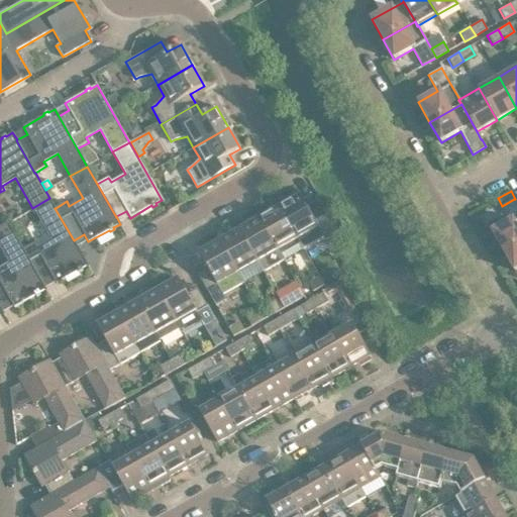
[(323,237),(322,235),(332,229),(319,205),(309,211),(300,195),(280,207),(303,249),(323,237)]
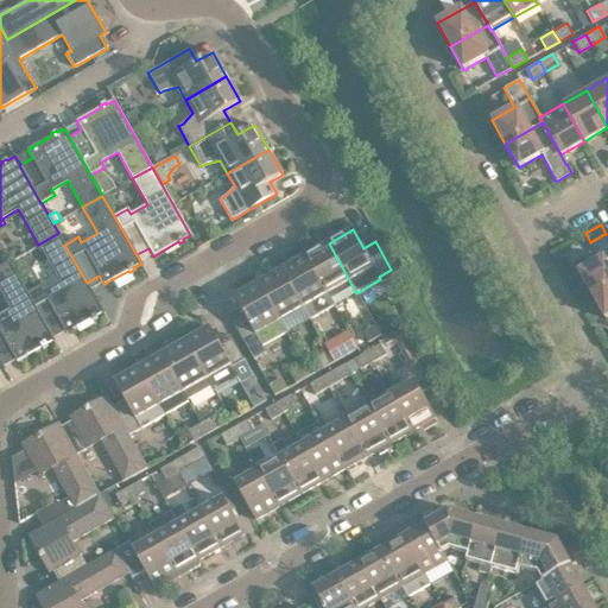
[(43,291),(40,286),(27,293),(49,331),(61,324),(65,334),(90,320),(92,321),(96,318),(96,316),(103,312),(87,283),(64,245),(65,245),(58,233),(38,245),(59,282),(43,291)]
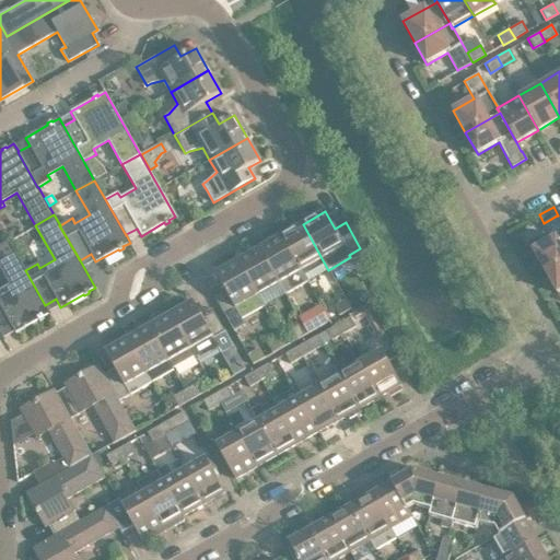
[(306,282),(328,270),(303,224),(281,236),(306,282)]
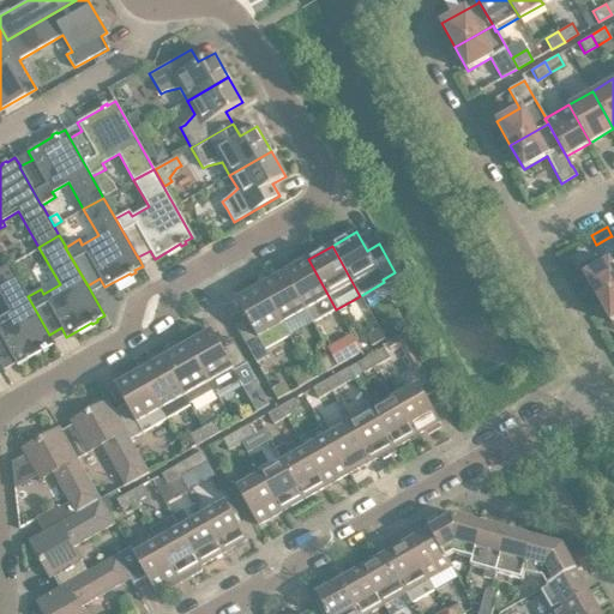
[(613,257),(584,275),(597,299),(613,289),(613,257)]
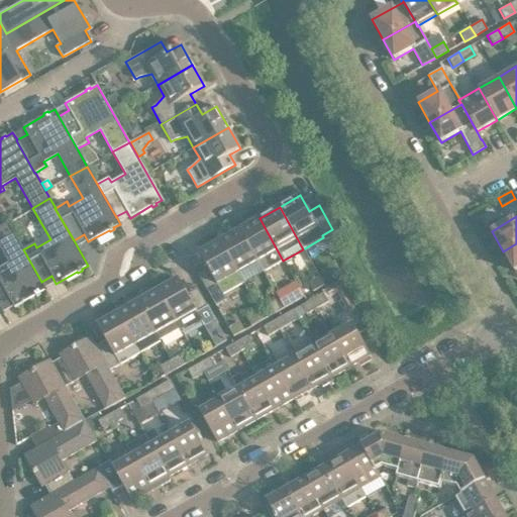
[(239,229),(257,262),(264,272),(283,261),(260,218),(239,229)]
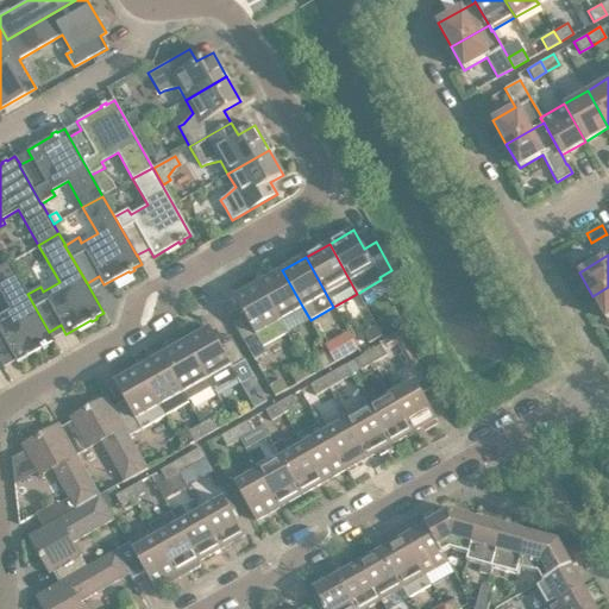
[(54,340),(49,332),(27,294),(10,262),(0,267),(0,293),(11,312),(0,318),(0,359),(12,353),(17,362),(42,347),(43,350),(48,346),(46,345),(54,340)]
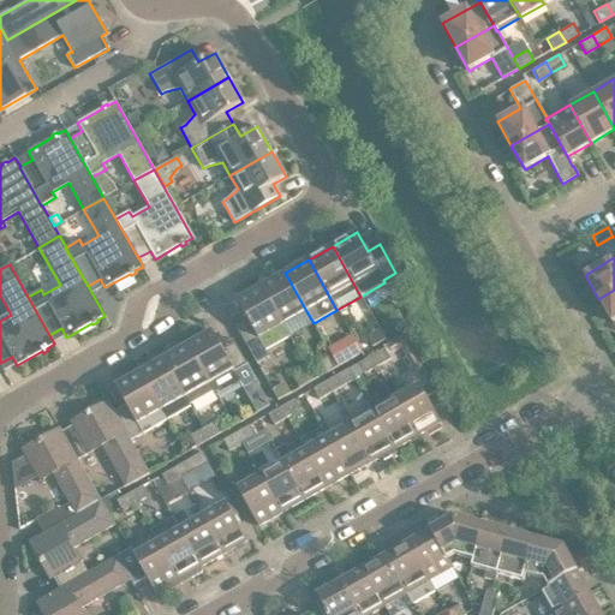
[(290,336),(314,323),(306,311),(285,273),(261,286),(290,336)]
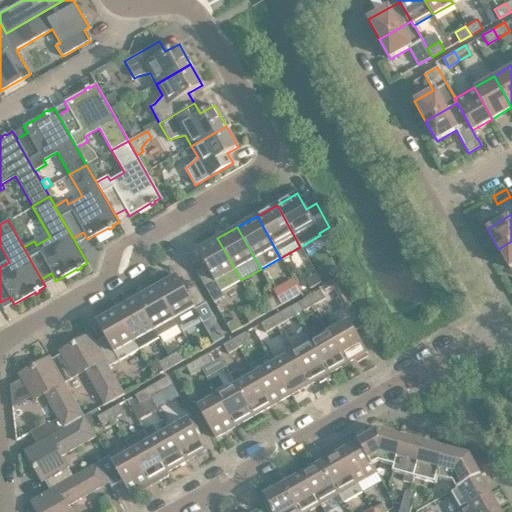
[(196,271),(209,295),(213,303),(223,297),(220,292),(222,291),(222,290),(232,284),(234,284),(241,280),(217,238),(197,250),(205,266),(196,271)]
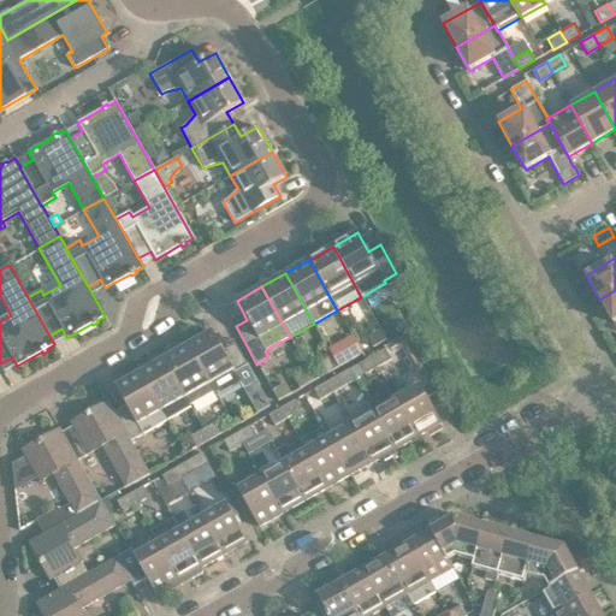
[(615,290),(599,300),(612,324),(615,321),(615,290)]
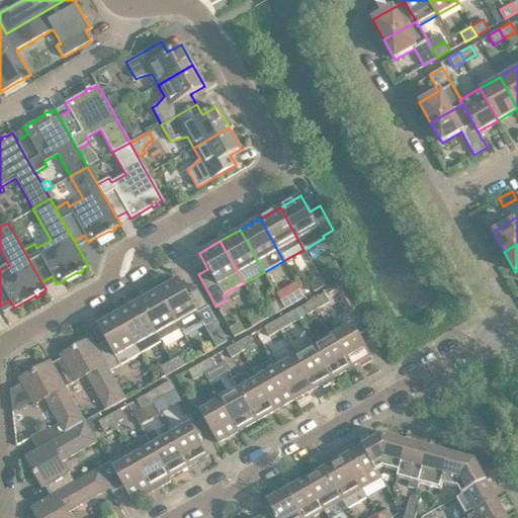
[(313,292),(324,285),(319,276),(308,283),(313,292)]
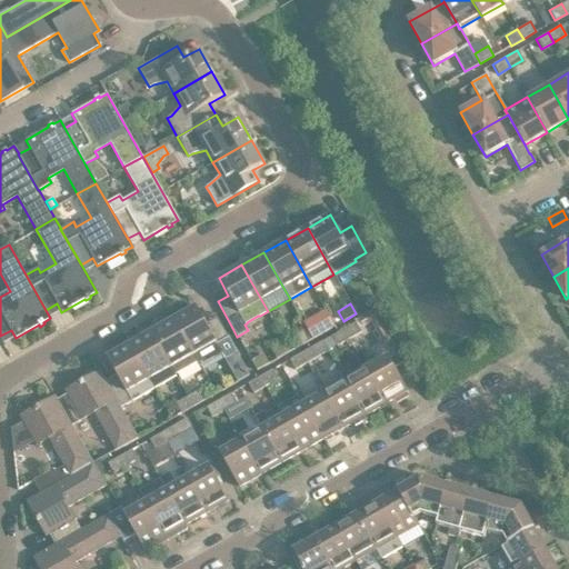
[(206,323),(196,307),(173,319),(192,353),(197,361),(199,366),(221,352),(226,359),(236,352),(217,318),(206,323)]
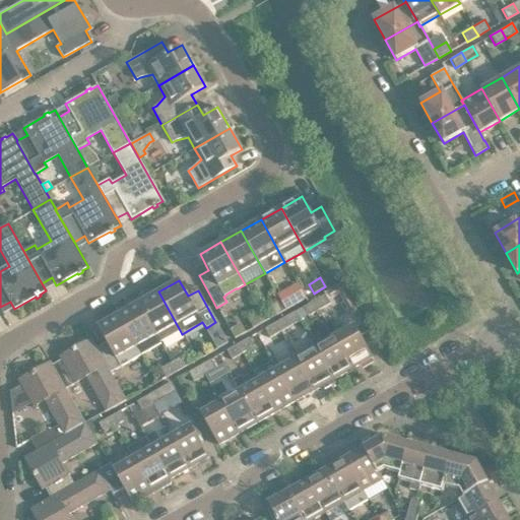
[(356,310),(341,282),(327,290),(331,298),(338,293),(349,313),(356,310)]
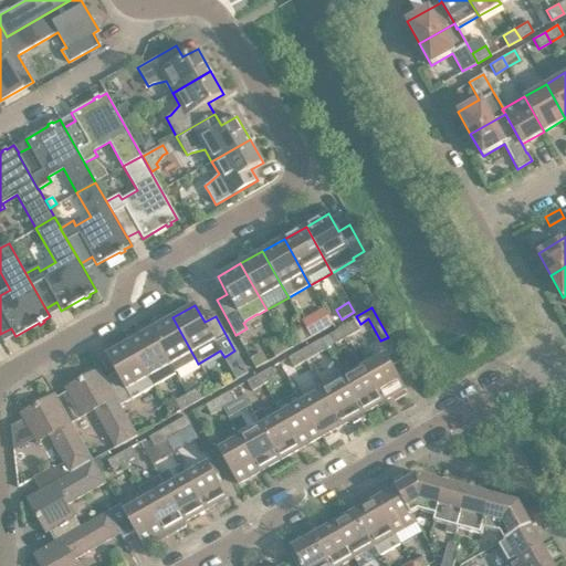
[(191,352),(173,317),(150,331),(170,365),(174,371),(196,359),(191,352)]
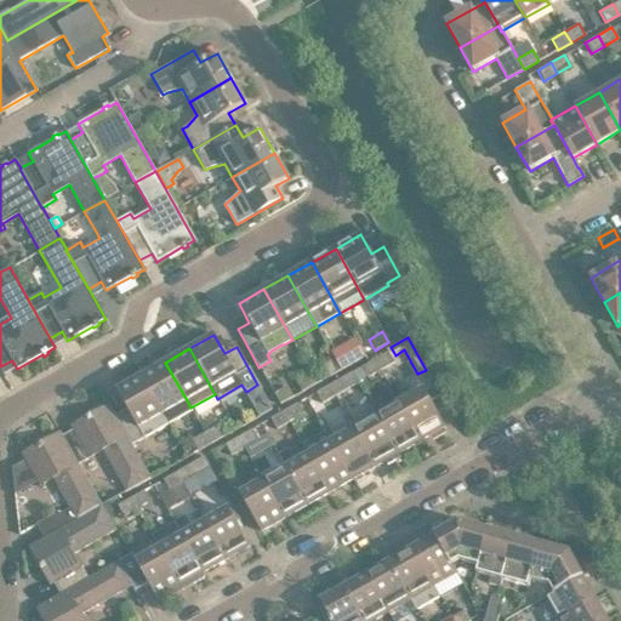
[(341,370),(353,363),(347,352),(335,359),(341,370)]
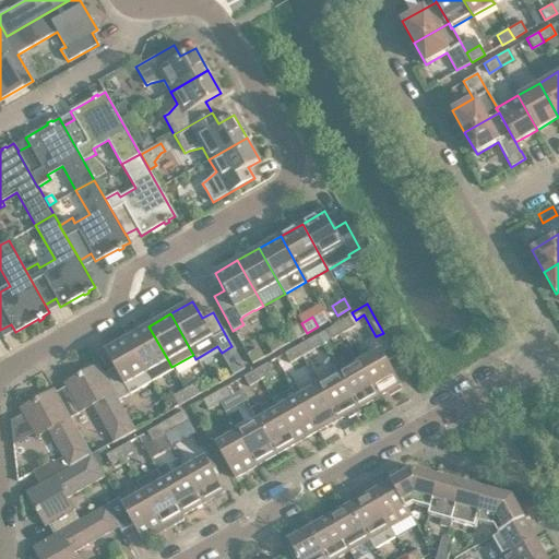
[(342,333),(354,326),(348,317),(336,323),(342,333)]
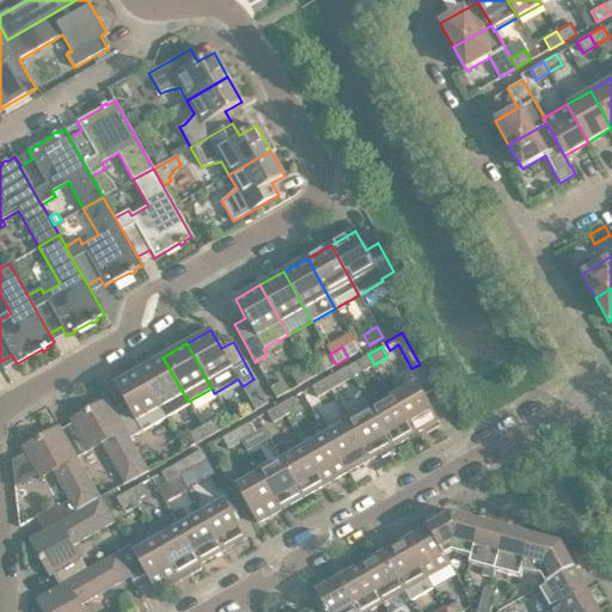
[(322,372),(336,365),(330,354),(316,361),(322,372)]
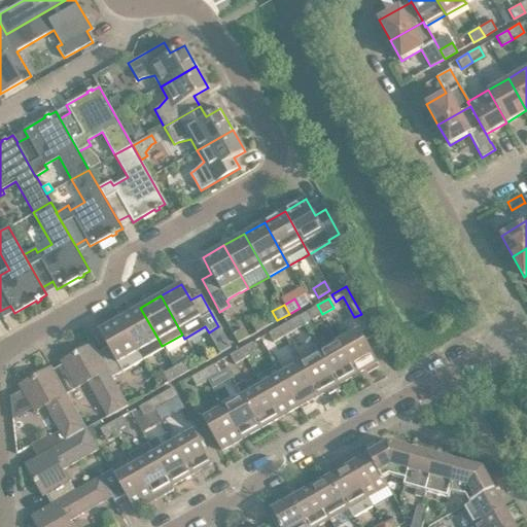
[(312,320),(322,314),(317,305),(307,311),(312,320)]
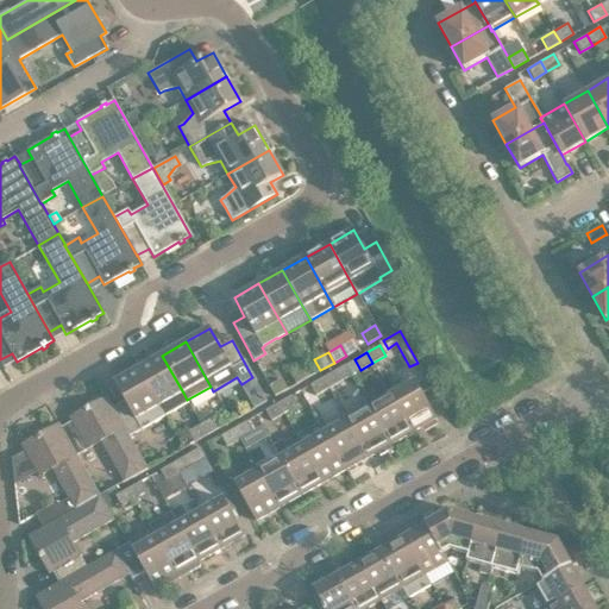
[(162,356),(138,369),(159,406),(164,415),(188,402),(187,400),(183,393),(162,356)]
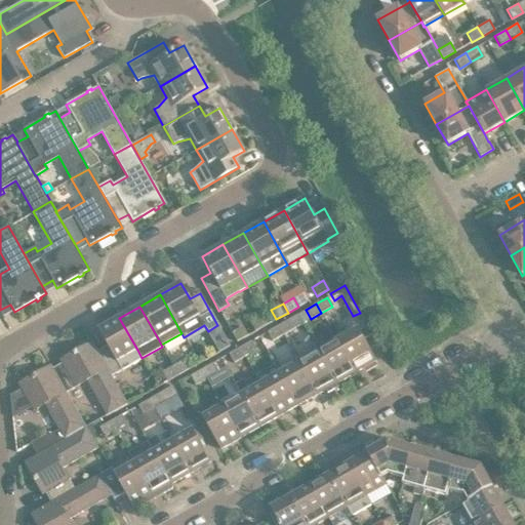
[(283,334),(303,324),(297,315),(278,325),(283,334)]
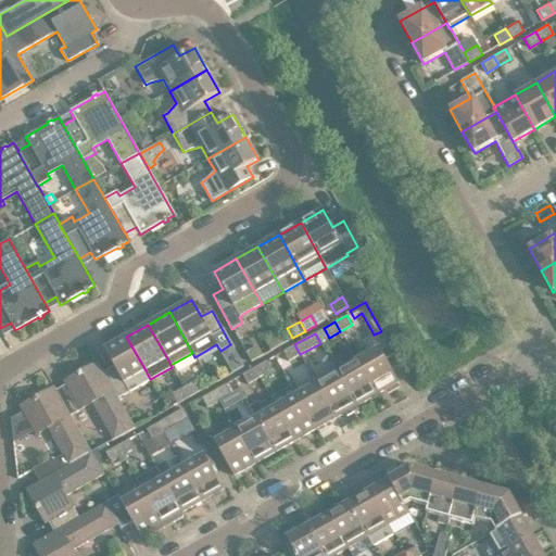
[(150,379),(146,370),(126,337),(104,350),(113,366),(103,373),(102,373),(116,399),(117,399),(150,379)]
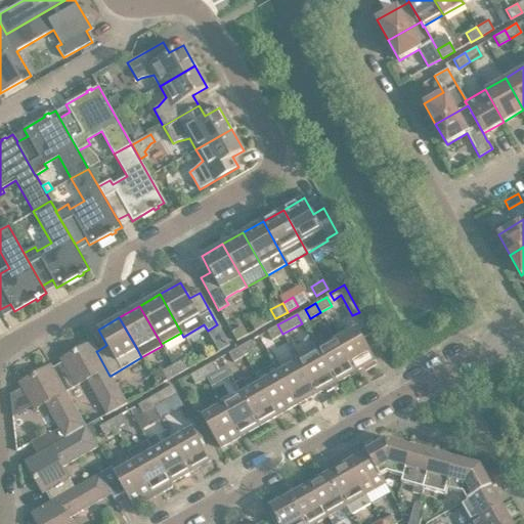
[(271,340),(282,334),(277,324),(266,332),(271,340)]
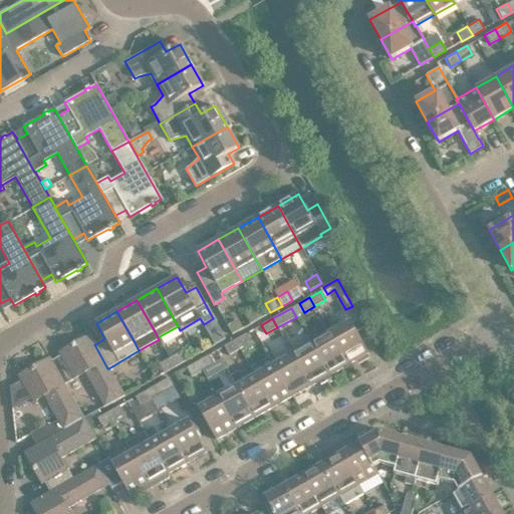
[(232,334),(242,328),(239,321),(235,320),(227,325),(232,334)]
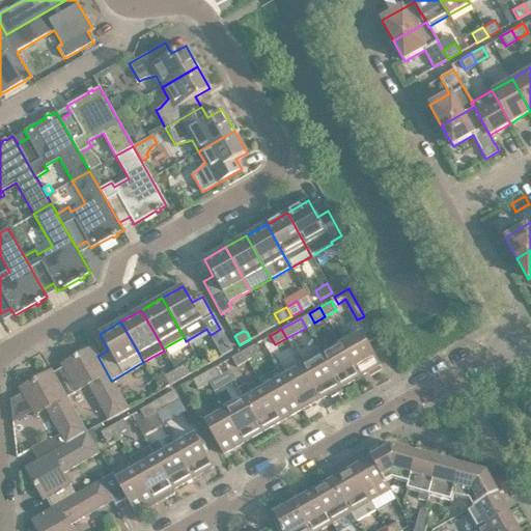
[(361,333),(341,344),(359,376),(380,365),(361,333)]
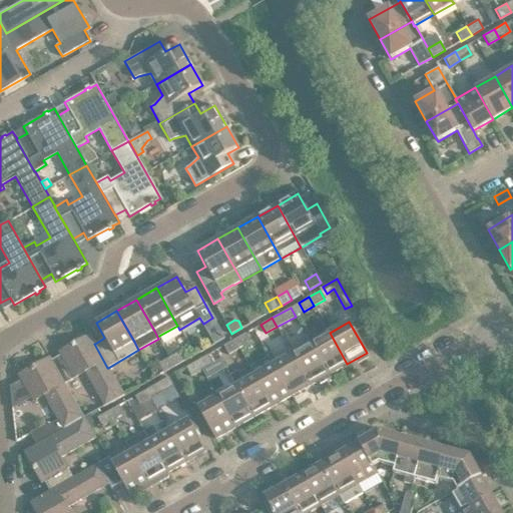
[(311,343),(329,375),(347,364),(330,333),(319,339),(313,328),(305,333),(311,343)]
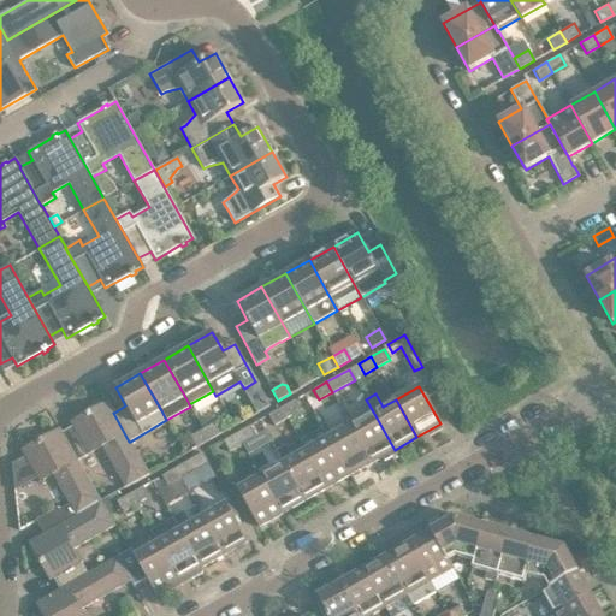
[(286,419),(300,410),(294,401),(280,408),(286,419)]
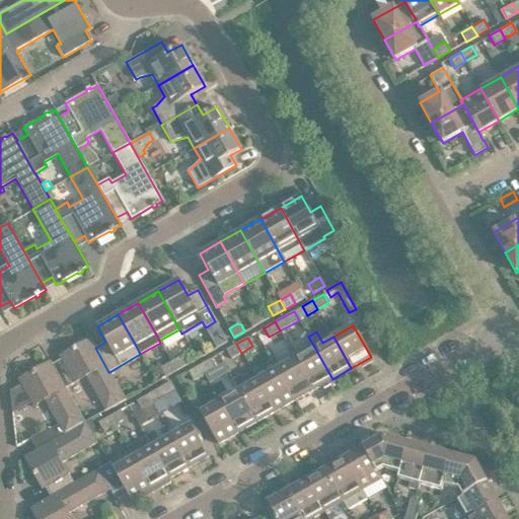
[(61,360),(52,365),(51,365),(64,387),(85,376),(105,412),(126,399),(109,372),(108,372),(95,348),(96,348),(91,339),(85,342),(83,339),(74,345),(76,348),(59,357),(61,360)]
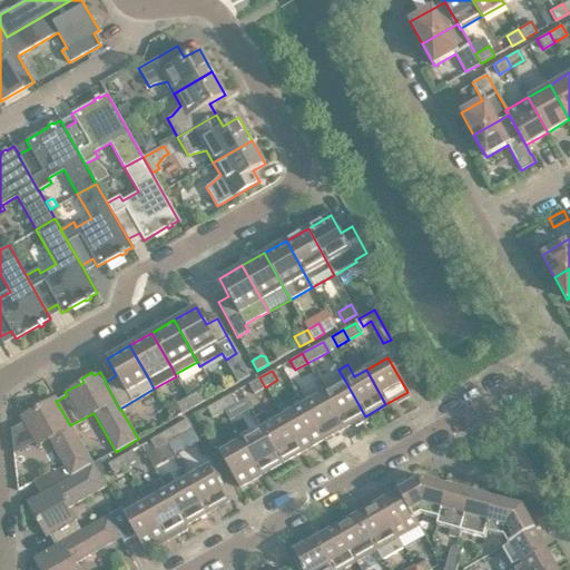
[(253,394),(265,387),(259,377),(247,384),(253,394)]
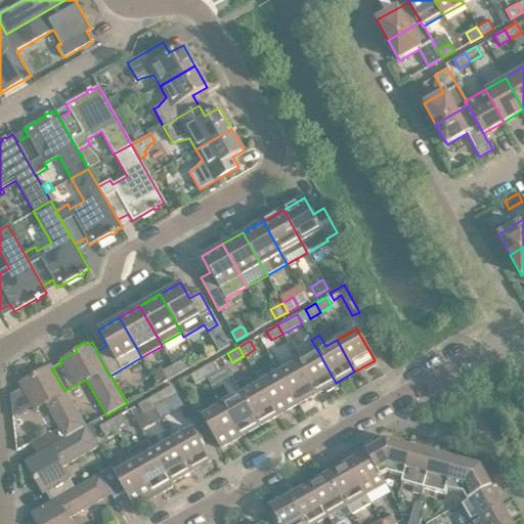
[(338,386),(336,383),(317,350),(298,361),(316,393),(323,389),(326,392),(338,386)]
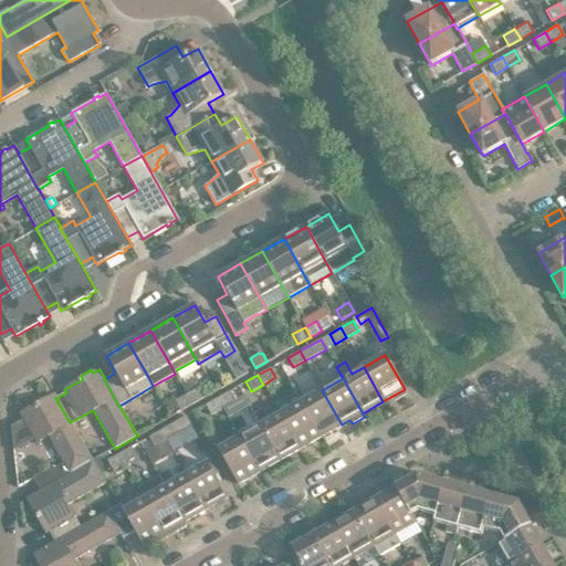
[(192,405),(205,397),(199,387),(187,395),(192,405)]
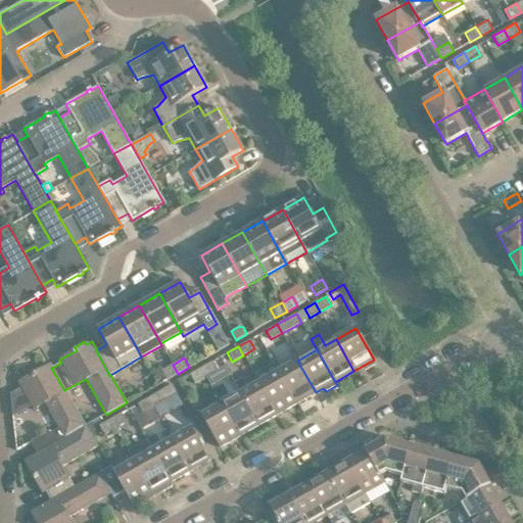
[(297,361),(278,372),(296,403),(316,392),(297,361)]
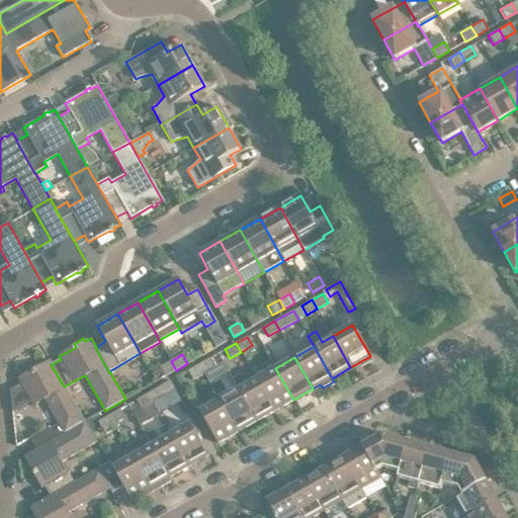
[(203,373),(214,367),(209,358),(198,364),(203,373)]
